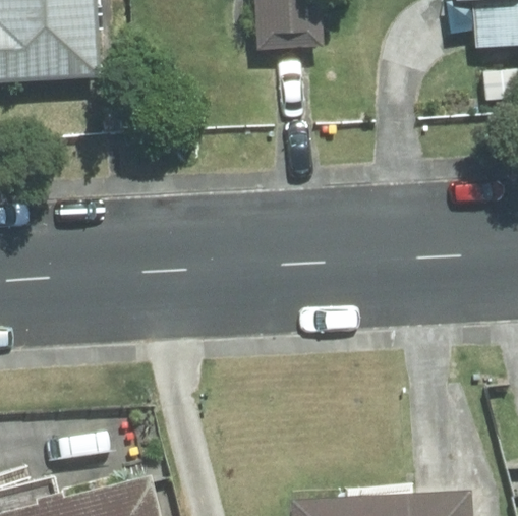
[(0,81),(104,77),(99,0),(0,0),(0,81)]
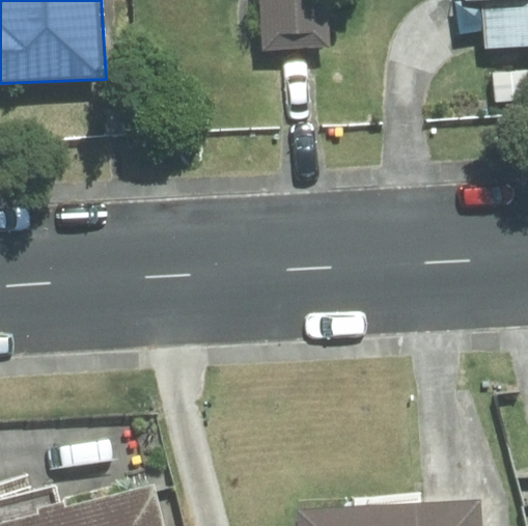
[(331,48),(328,0),(260,0),(264,51),(331,48)]
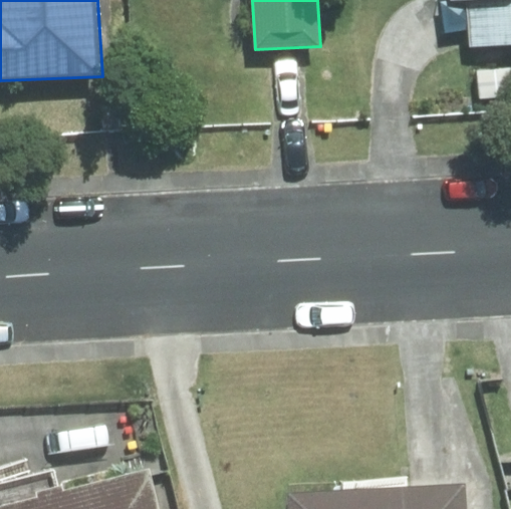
[(510,43),(510,0),(464,0),(469,47),(510,43)]
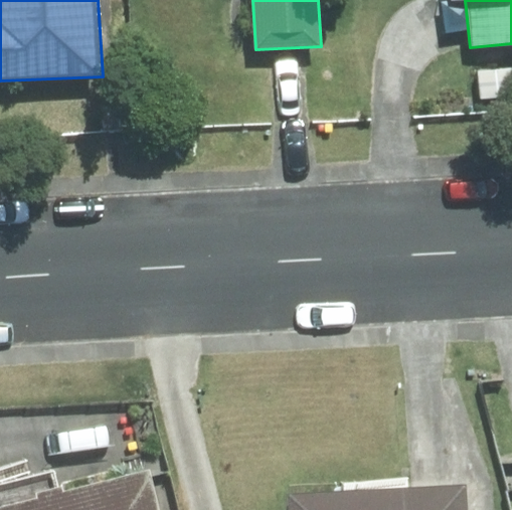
[(43,468),(0,476),(0,509),(159,509),(150,463),(47,486),(43,468)]
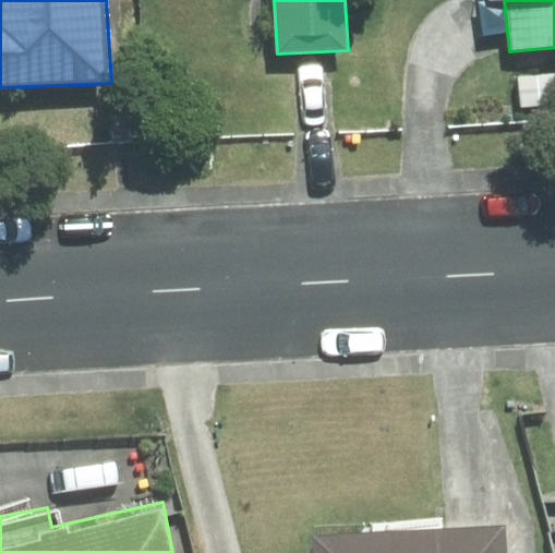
[(504,552),(504,521),(314,524),(314,552),(504,552)]
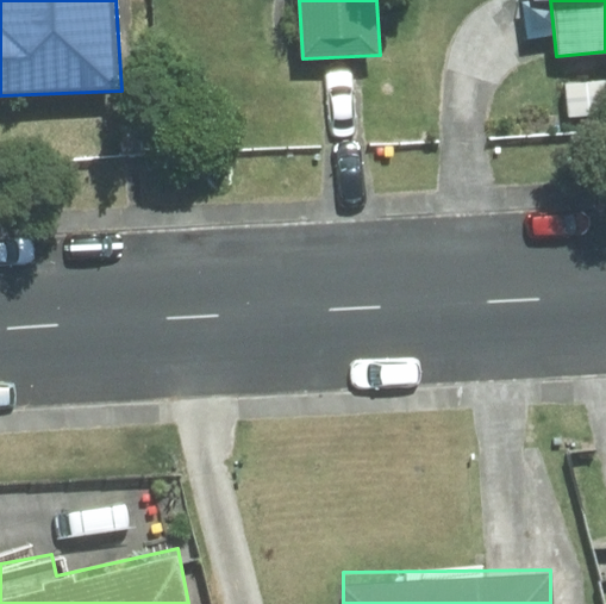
All buildings are outlined.
